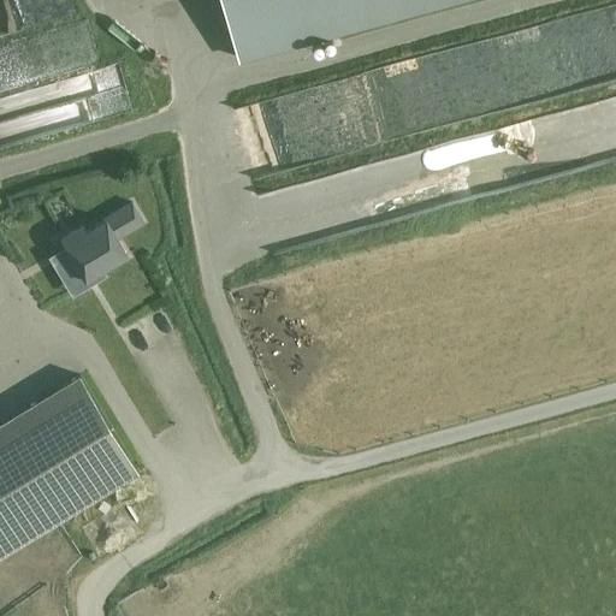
[(221,0),(237,58),(448,0),(221,0)]
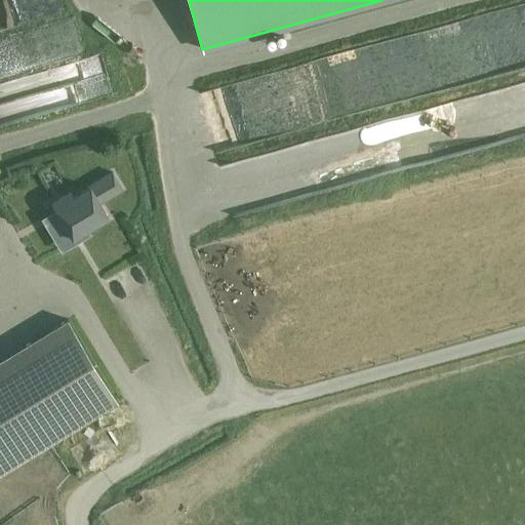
[(0,101),(0,136),(108,112),(99,78),(0,101)]
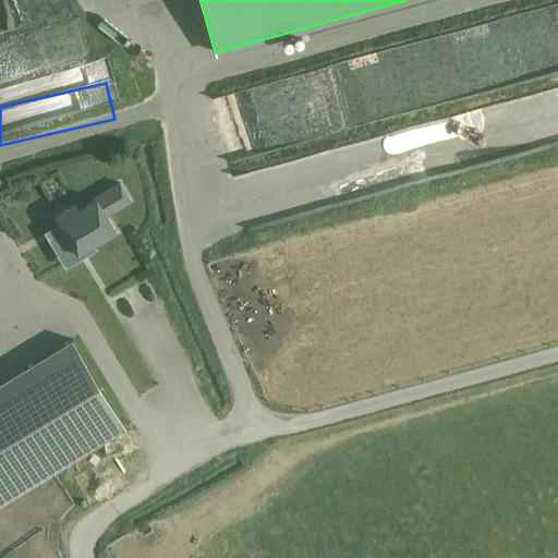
[(64,230),(67,233),(77,252),(116,230),(107,217),(132,203),(121,184),(79,208),(75,203),(56,215),(64,230)]
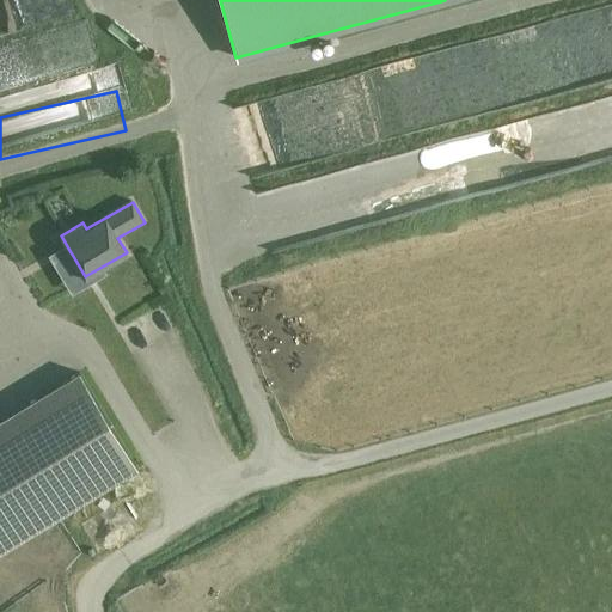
[(0,551),(136,470),(78,373),(0,420),(0,551)]
